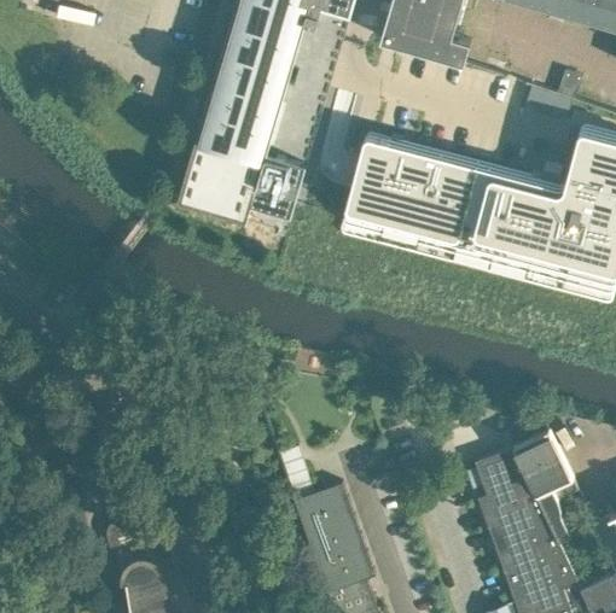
[(306,164),(349,17),(354,0),(236,0),(176,202),(247,222),(251,205),(291,216),(306,164)]
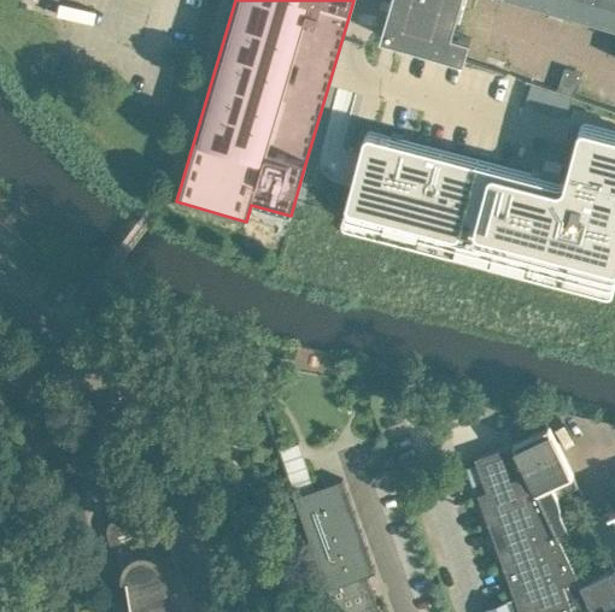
[(614,0),(391,0),(380,41),(463,64),(469,42),(451,37),(461,0),(516,0),(614,28),(614,0)]
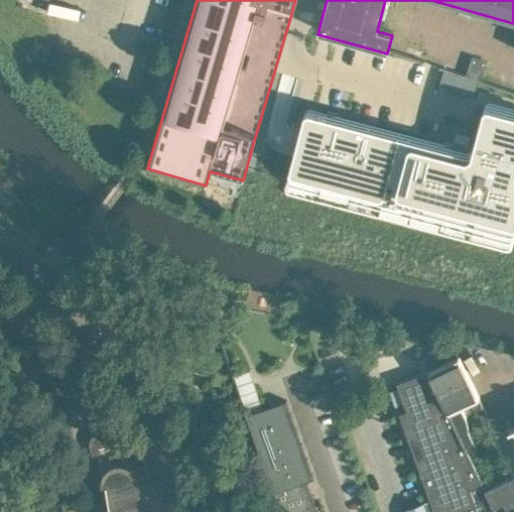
[(477,85),(479,85),(485,65),(471,59),(464,80),(477,85)]
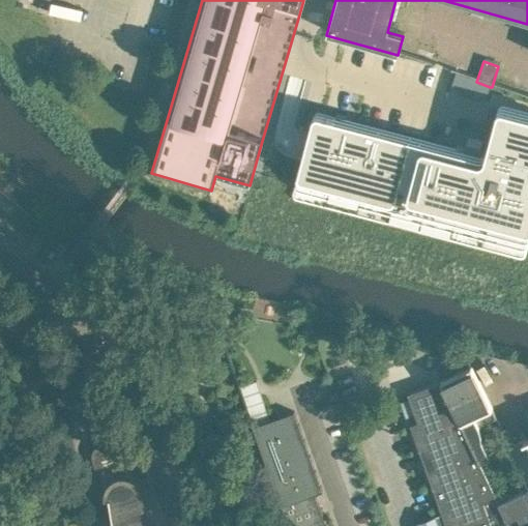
[(455,75),(450,89),(486,100),(490,87),(476,82),(455,75)]
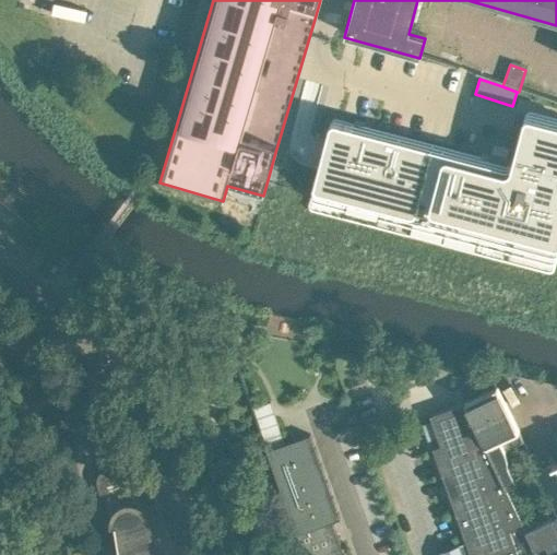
[(317,174),(310,198),(544,260),(556,209),(556,132),(523,124),(510,169),(508,179),(485,173),(471,169),(368,142),(359,140),(350,137),(352,128),(335,124),(334,124),(332,124),(331,125),(330,126),(329,127),(329,128),(326,139),(326,140),(324,144),(324,145),(317,173),(317,174)]
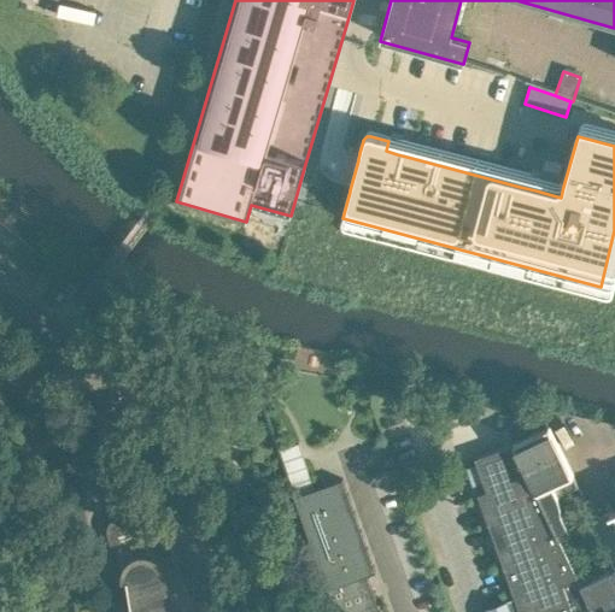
[(550,431),(511,447),(556,543),(569,537),(560,517),(560,515),(558,512),(556,500),(578,490),(558,449),(550,431)]
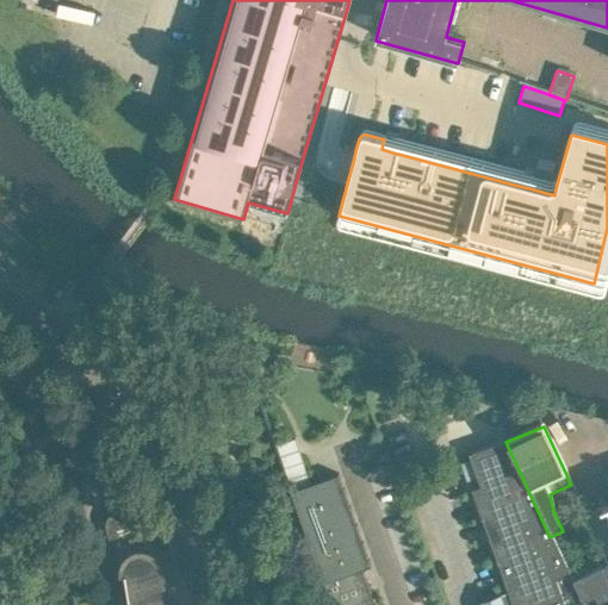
[(490,448),(469,456),(479,488),(471,492),(508,594),(482,604),(582,604),(571,584),(569,577),(556,549),(550,537),(506,442),(490,448)]
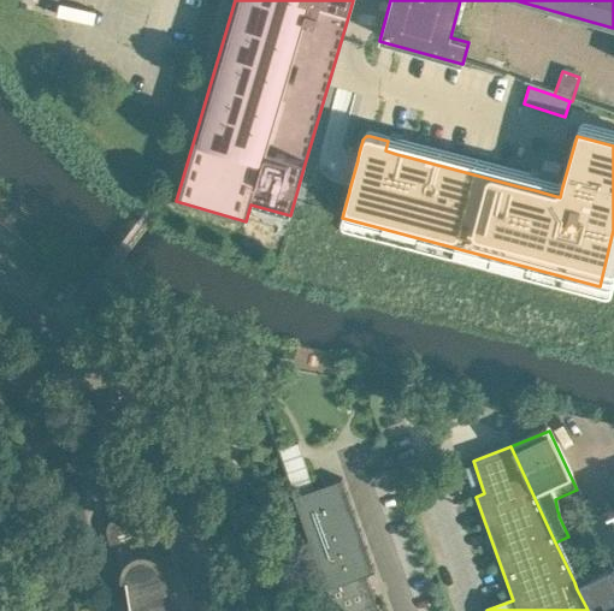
[(341,481),(294,498),(334,610),(376,610),(365,577),(373,574),(341,481)]
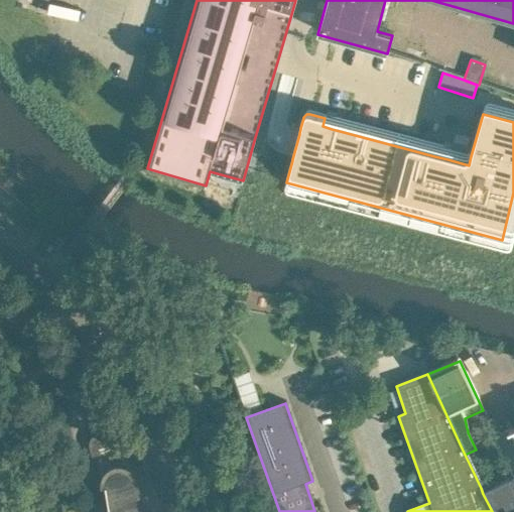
[(513,474),(513,479),(483,494),(492,511),(513,511),(513,428),(495,437),(513,474)]
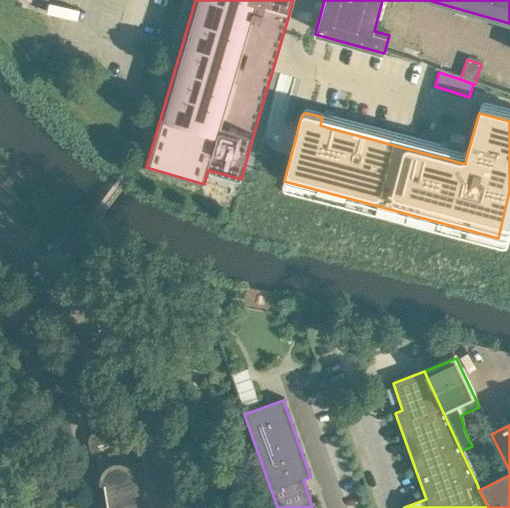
[(137,507),(127,476),(127,474),(126,473),(125,472),(124,470),(122,469),(121,468),(120,467),(118,467),(115,466),(113,466),(111,466),(109,467),(108,468),(106,469),(104,470),(103,471),(102,472),(101,474),(101,475),(100,477),(100,478),(100,479),(100,481),(100,483),(103,507),(137,507)]
